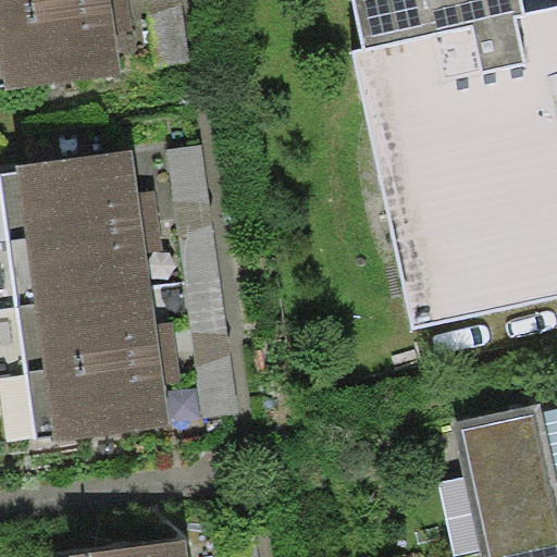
[(0,0),(0,14),(96,0),(0,0)]
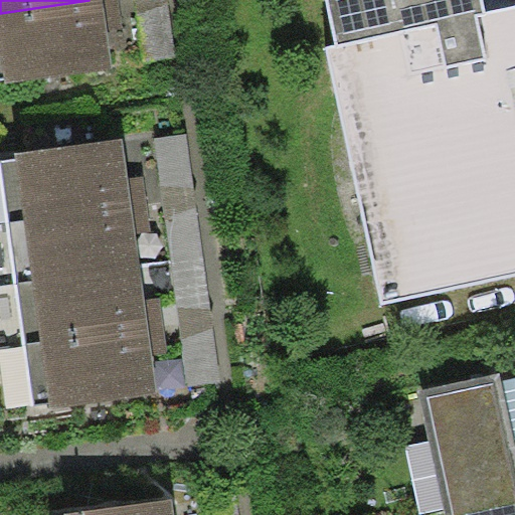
[(120,0),(89,0),(0,13),(0,36),(6,77),(7,81),(112,66),(105,25),(124,22),(120,0)]
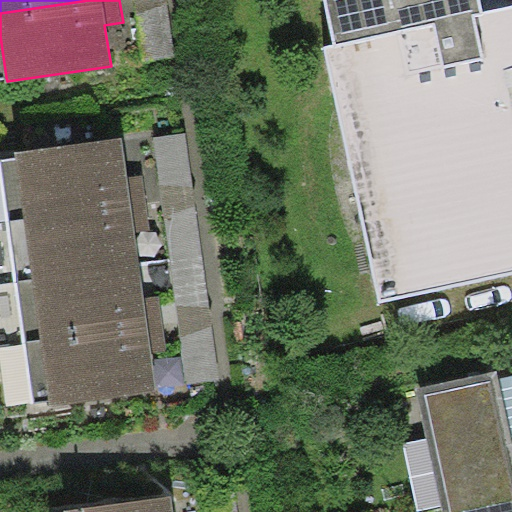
[(167,0),(134,0),(143,61),(175,57),(167,0)]
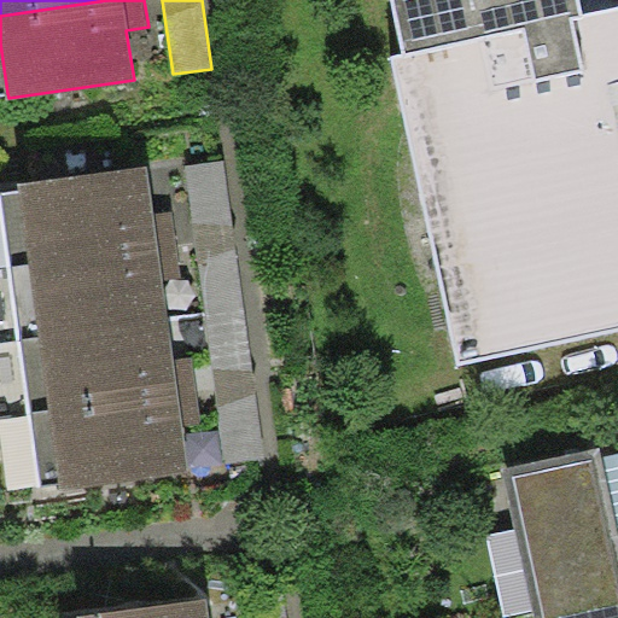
[(581,0),(391,0),(403,51),(389,54),(458,366),(617,330),(617,6),(584,15),(581,0)]
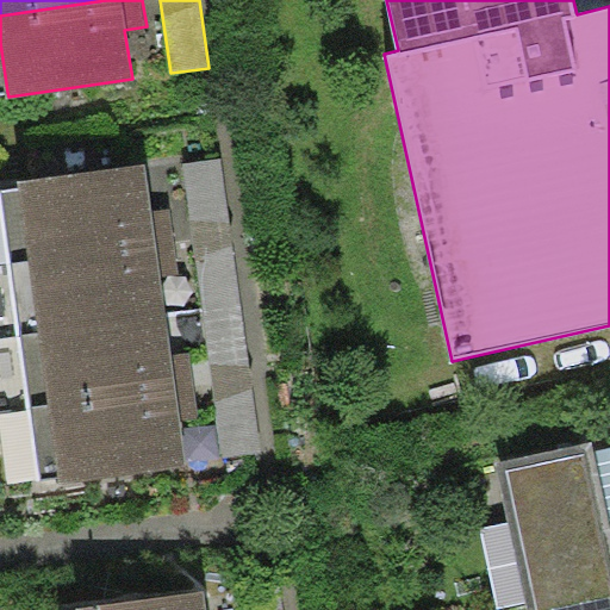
[(223,161),(182,166),(223,461),(263,455),(223,161)]
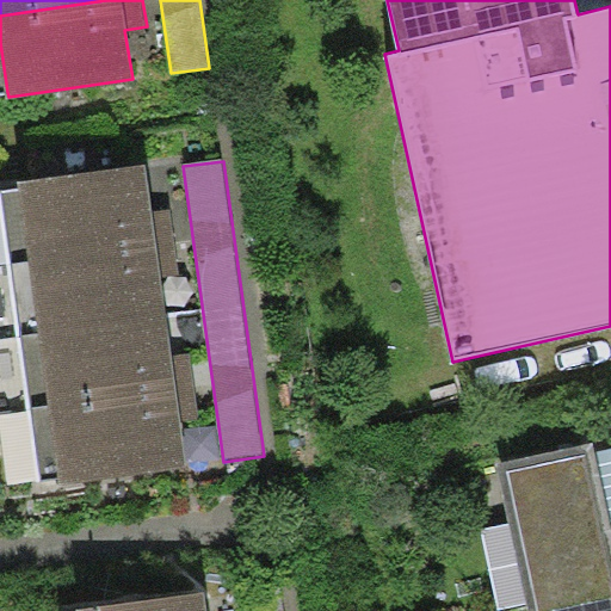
[(17,191),(28,260),(174,239),(170,204),(150,208),(143,162),(16,181),(17,191)]
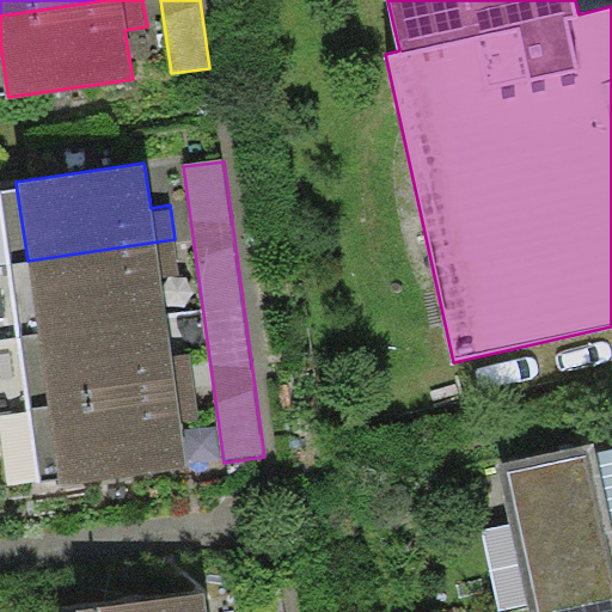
[(28,261),(17,191),(1,194),(12,263),(28,261)]
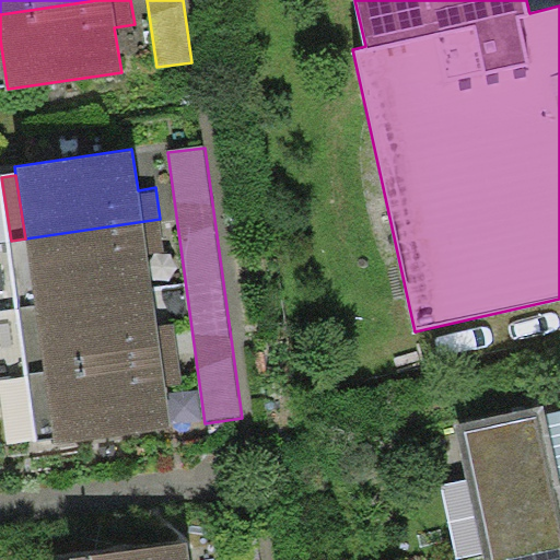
[(25,238),(35,305),(152,288),(147,253),(164,251),(160,219),(25,238)]
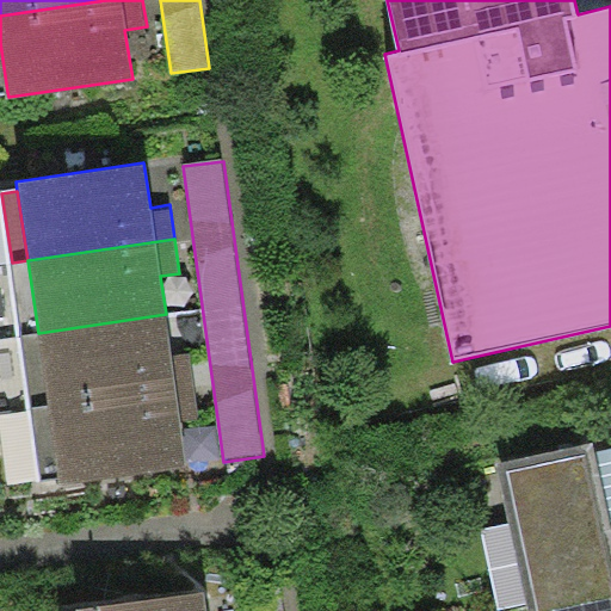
[(28,260),(12,263),(22,335),(38,333),(28,260)]
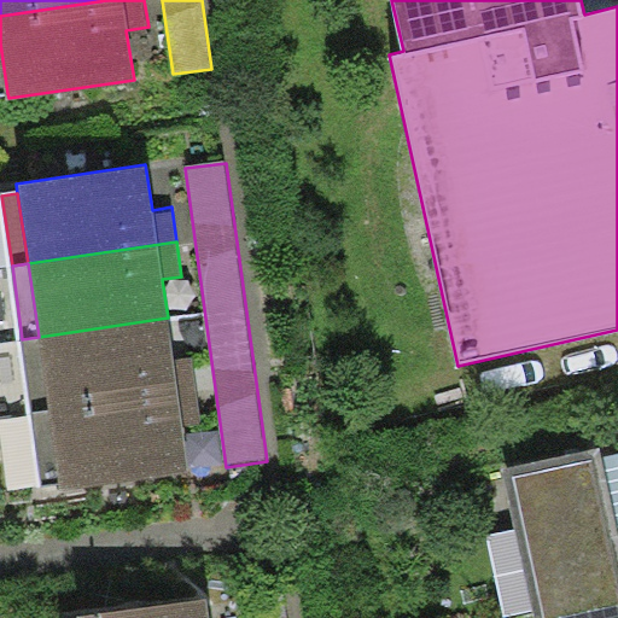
[(39,337),(51,410),(197,389),(192,356),(174,359),(168,318),(39,337)]
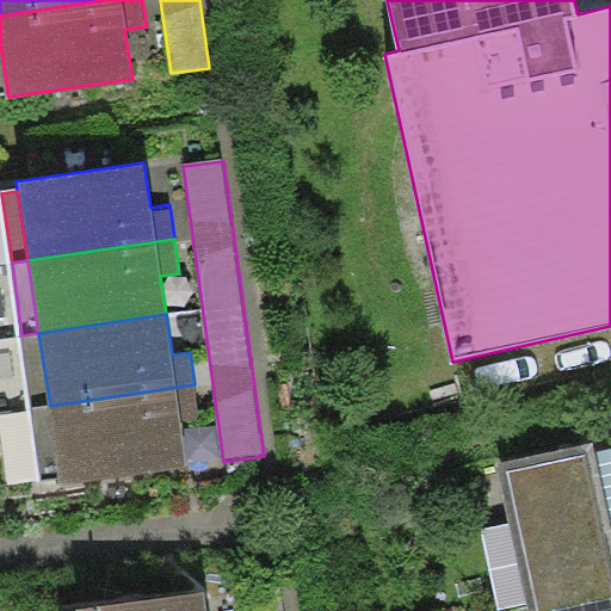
[(38,333),(22,335),(31,408),(50,406),(38,333)]
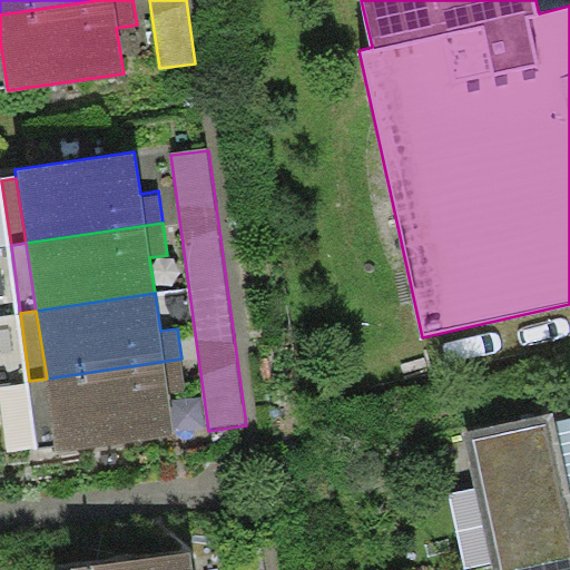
[(186,383),(182,359),(47,379),(56,445),(57,452),(174,434),(166,386),(186,383)]
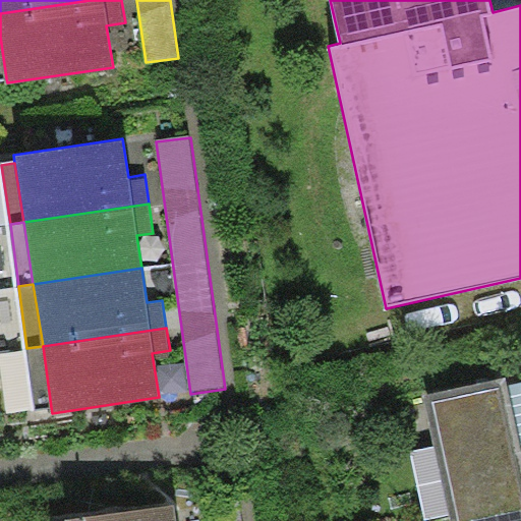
[(43,346),(26,348),(35,409),(51,407),(43,346)]
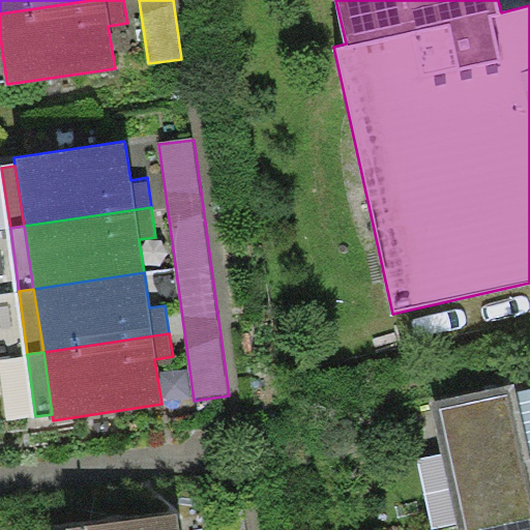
[(529,463),(513,389),(431,408),(458,529),(471,529),(529,517),(529,463)]
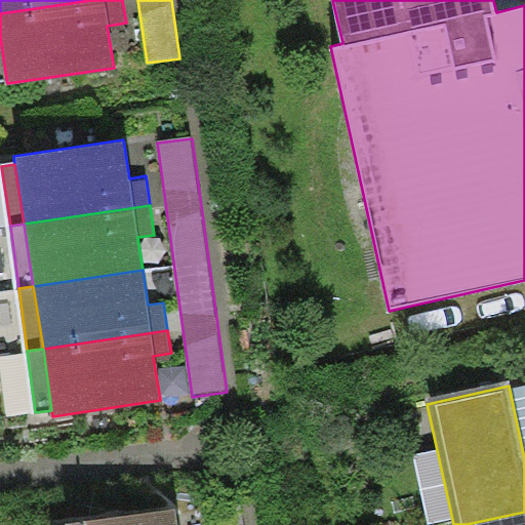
[(244,524),(242,503),(207,508),(209,524),(244,524)]
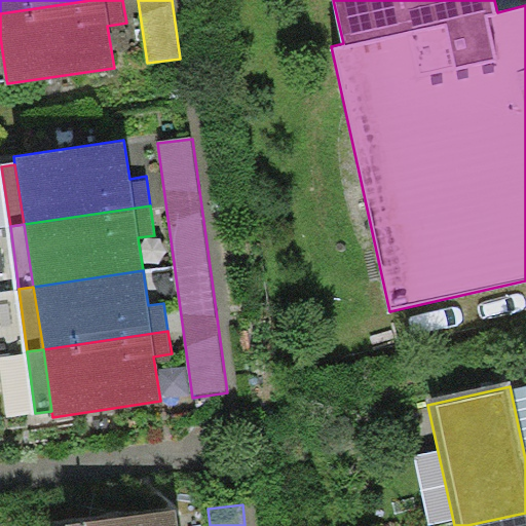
[(64,525),(177,525),(175,509),(65,524),(64,525)]
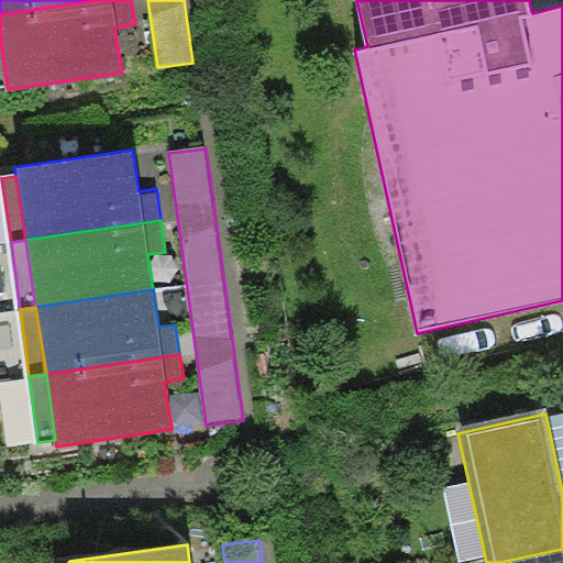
[(562,562),(562,549),(500,562),(562,562)]
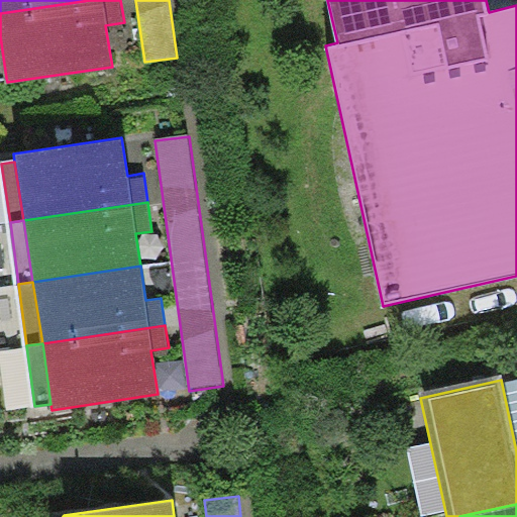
All buildings are outlined.
